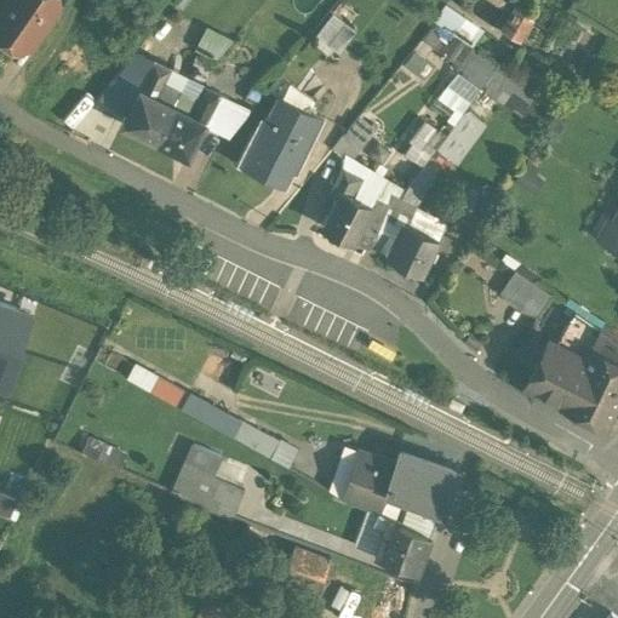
[(13,0),(12,3),(15,4),(5,19),(7,21),(0,30),(0,39),(17,52),(24,41),(47,9),(52,0),(13,0)]
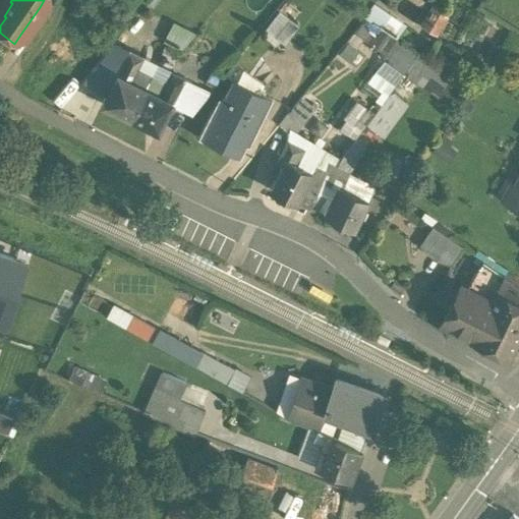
[(40,7),(20,35),(32,42),(50,15),(40,7)]
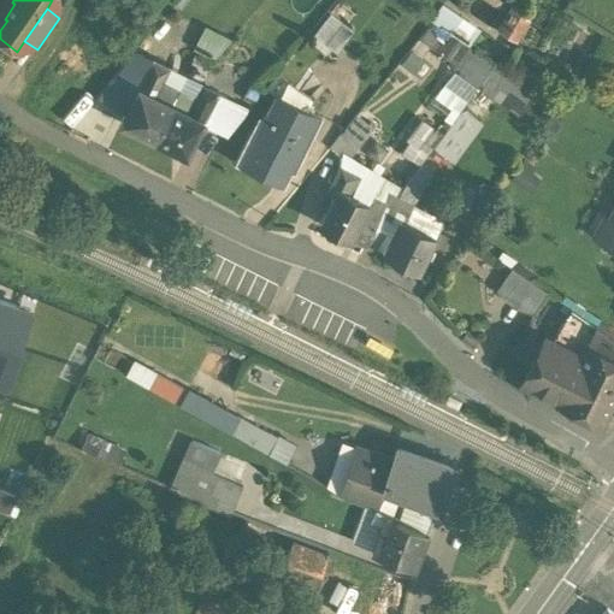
[(459,18),(444,9),(435,23),(449,33),(450,30),(459,18)]
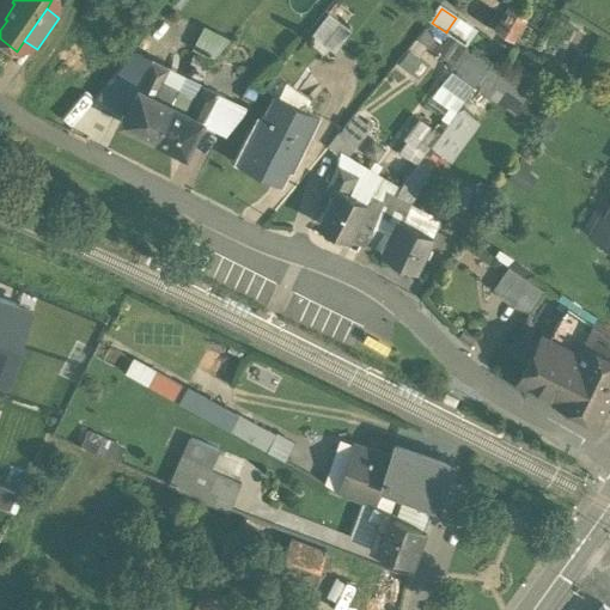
[(519,19),(510,13),(501,28),(516,37),(528,18),(522,16),(519,19)]
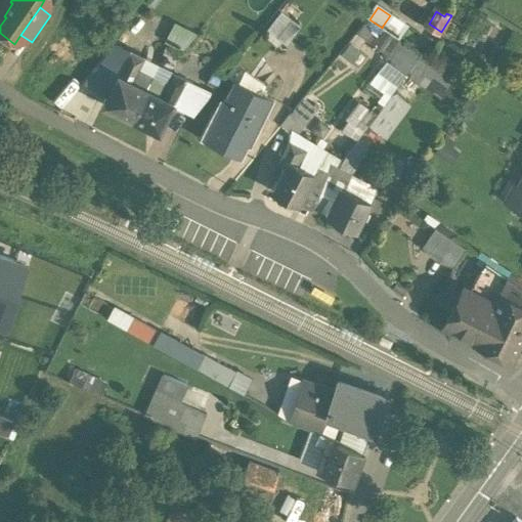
[(281,13),(269,31),(285,43),(301,29),(281,13)]
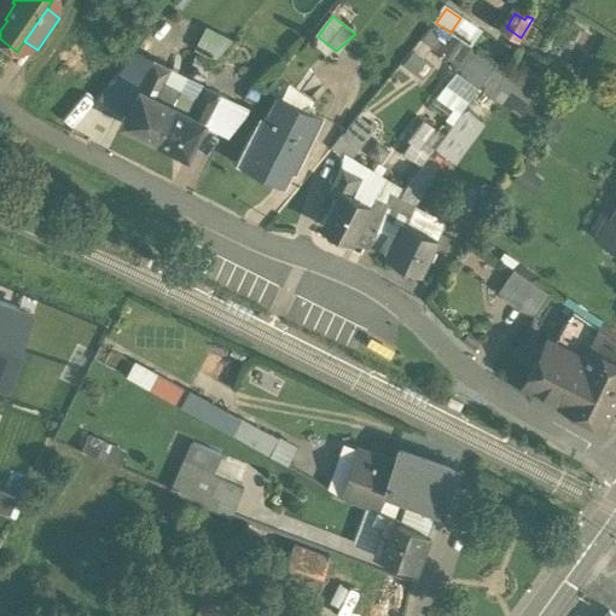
[(481,32),(460,18),(452,30),(472,45),(481,32)]
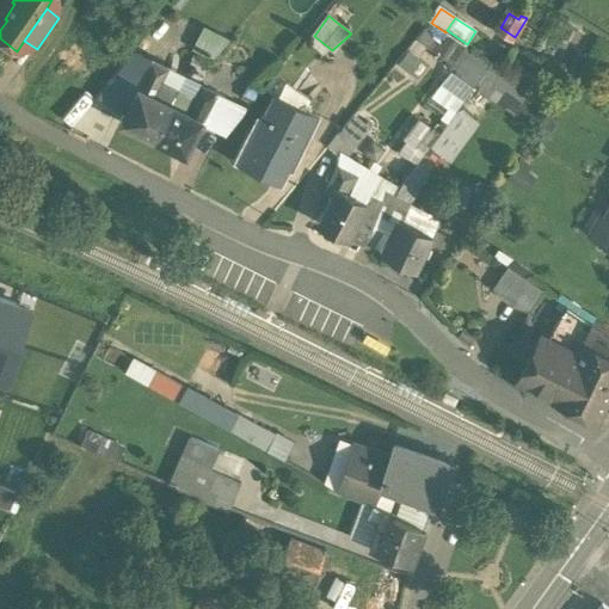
[(220,49),(201,40),(195,51),(214,61),(220,49)]
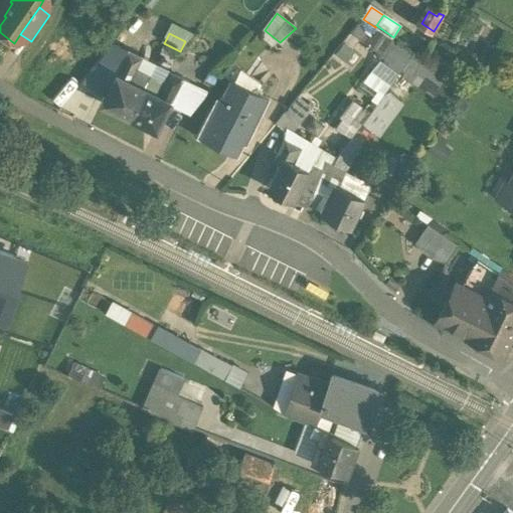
[(451,115),(466,96),(395,43),(381,63),(398,76),(451,115)]
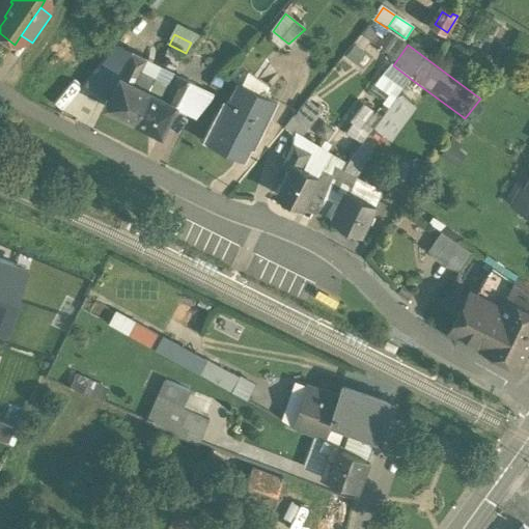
[(118,46),(94,74),(117,85),(120,77),(133,53),(118,46)]
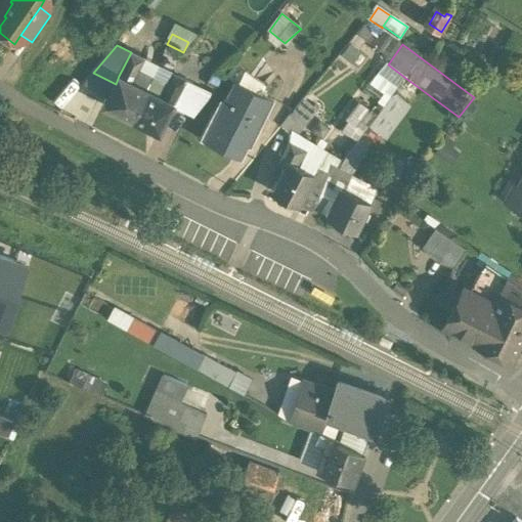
[(144,58),(131,52),(119,76),(132,83),(139,69),(144,58)]
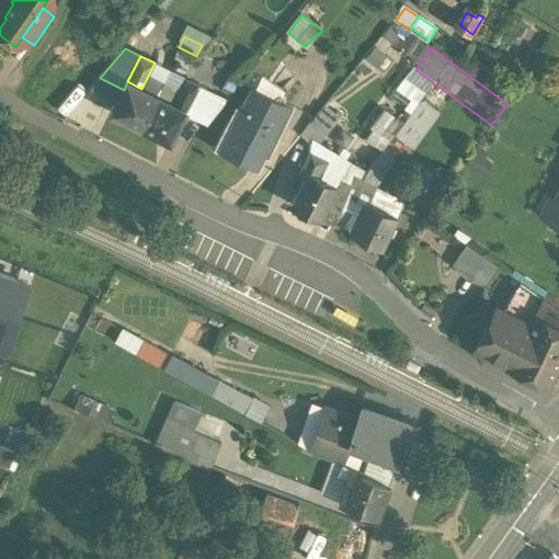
[(419,104),(434,83),(415,69),(400,90),(419,104)]
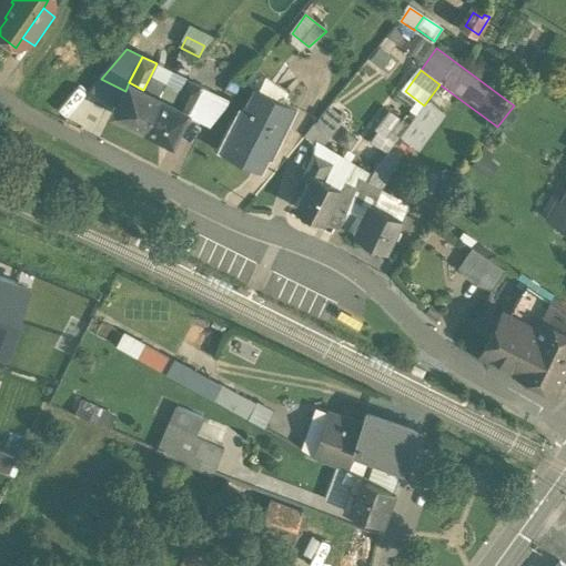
[(167,82),(151,74),(143,90),(159,98),(167,82)]
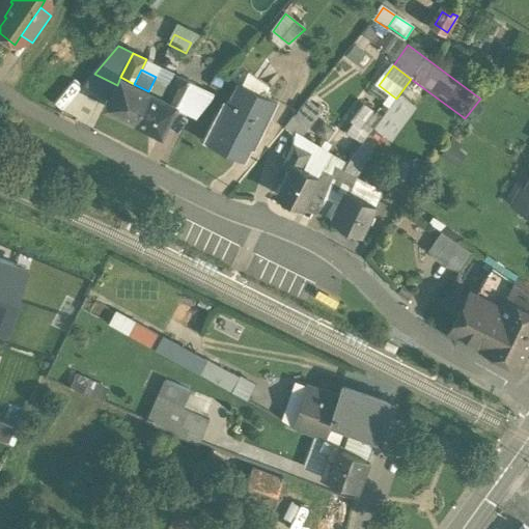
[(171,84),(164,99),(176,105),(189,81),(175,75),(171,84)]
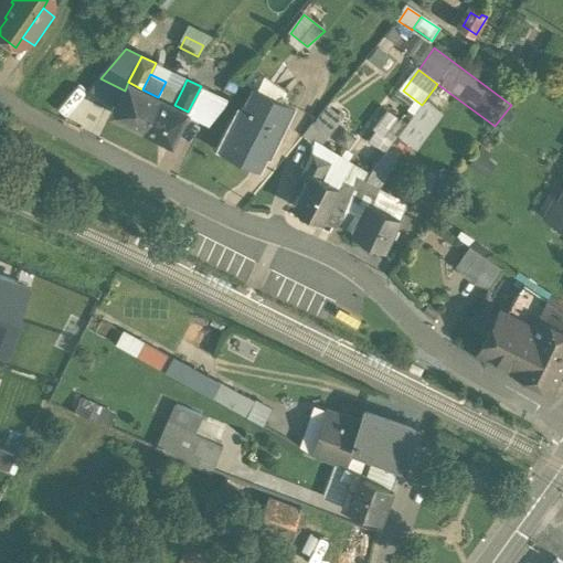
[(142,89),(128,82),(125,91),(113,114),(142,128),(158,97),(142,89)]
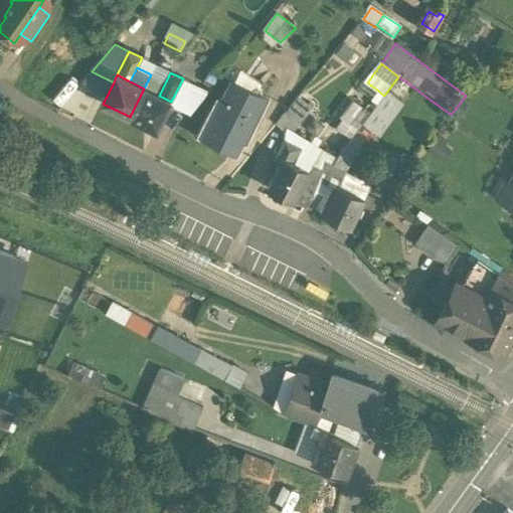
[(166,81),(151,74),(144,89),(159,96),(166,81)]
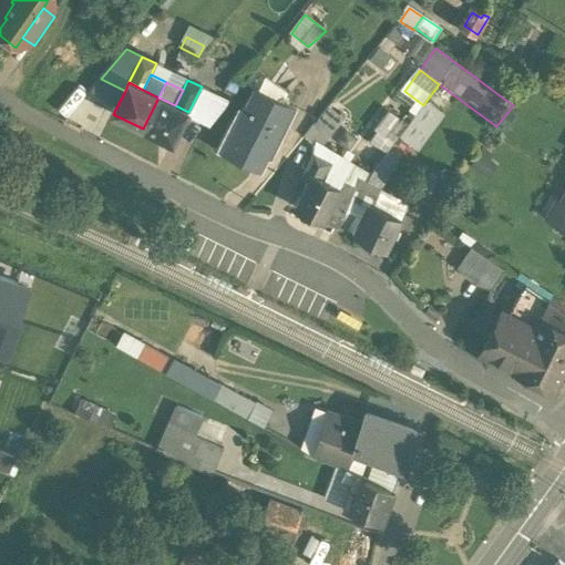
[(243,108),(235,124),(232,123),(217,150),(258,171),(270,145),(277,149),(297,108),(258,90),(248,111),(243,108)]
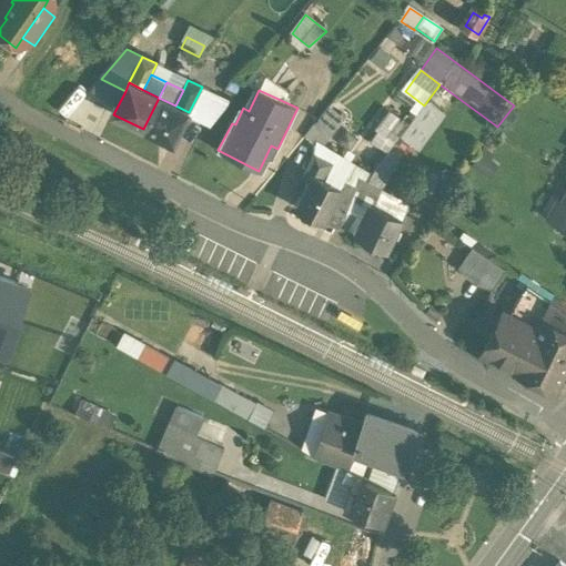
[(175,105),(159,98),(143,129),(173,144),(189,112),(175,105)]
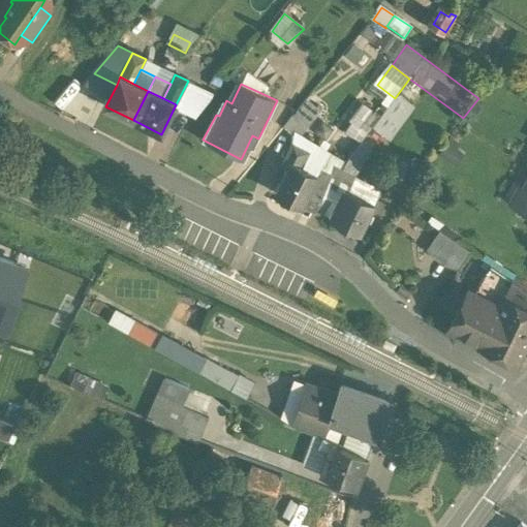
[(307,101),(285,128),(296,136),(299,138),(300,136),(320,112),(307,101)]
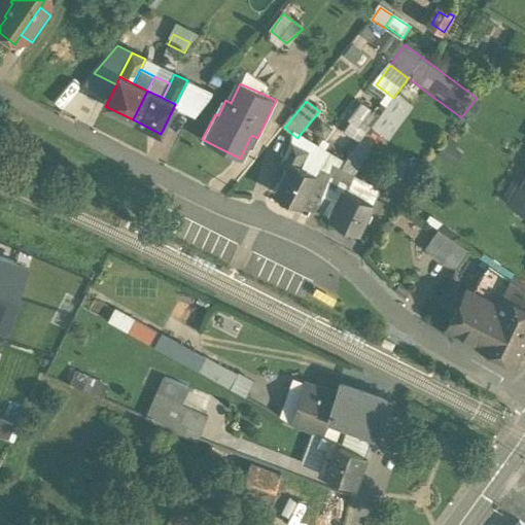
[(338,160),(299,136),(298,138),(294,136),(293,145),(309,152),(302,167),(316,174),(318,168),(330,174),(335,166),(338,160)]
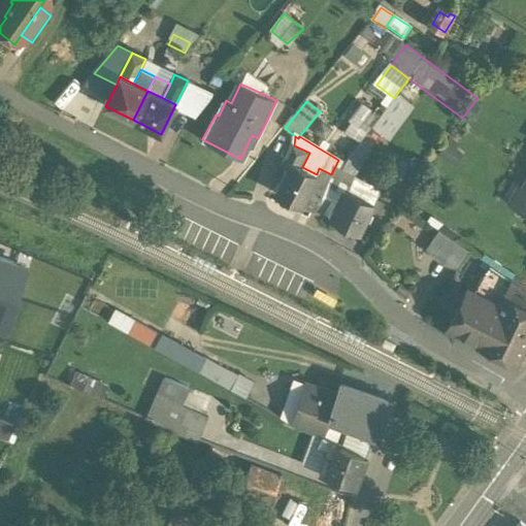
[(450,140),(439,158),(456,168),(463,157),(457,153),(461,148),(450,140)]
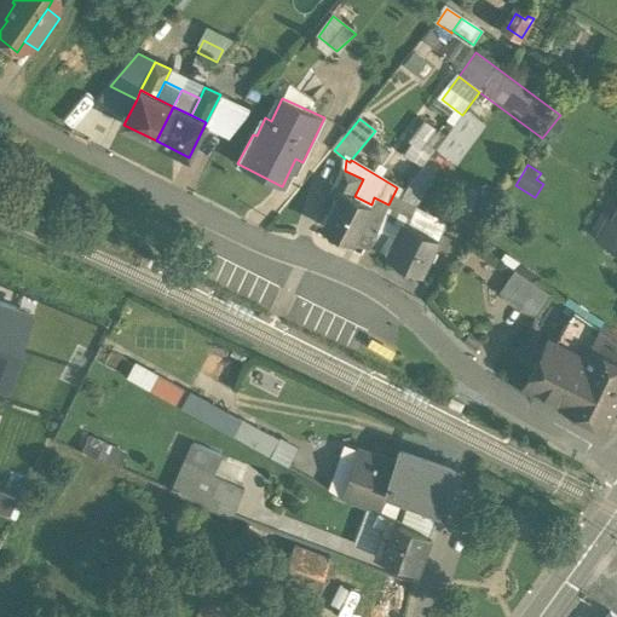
[(345,171),(344,171),(332,195),(338,197),(341,190),(355,196),(363,179),(345,171)]
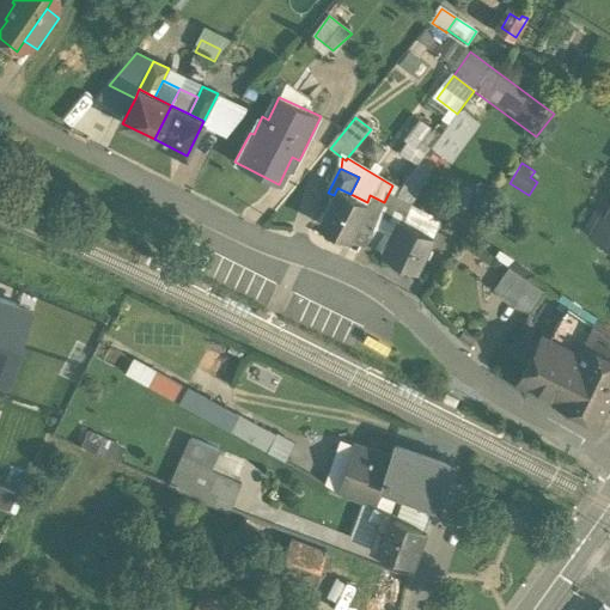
[(402,189),(396,196),(412,205),(416,196),(415,188),(407,182),(402,189)]
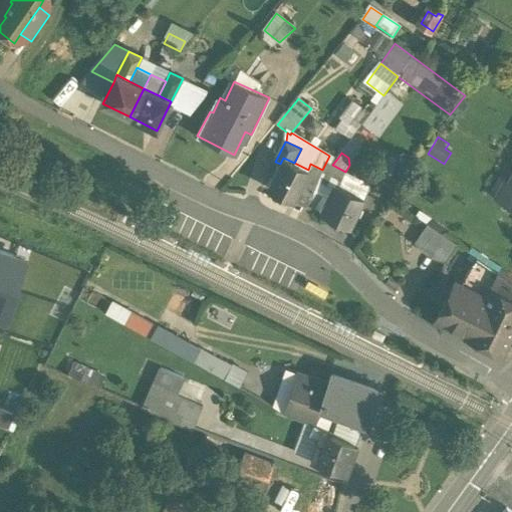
[(337,159),(330,154),(329,156),(326,162),(332,165),(337,159)]
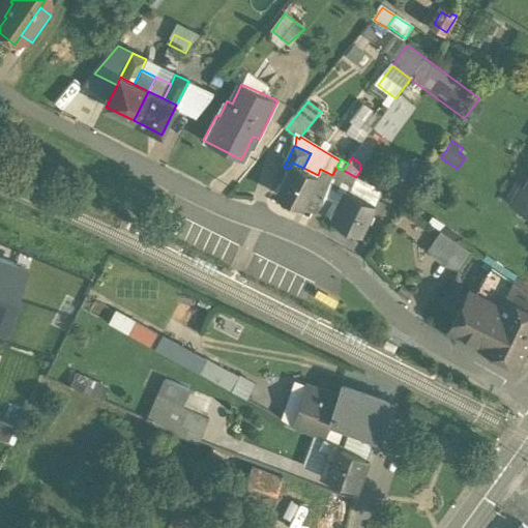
[(303,168),(292,163),(289,169),(277,194),(303,206),(304,205),(318,176),(318,175),(303,168)]
